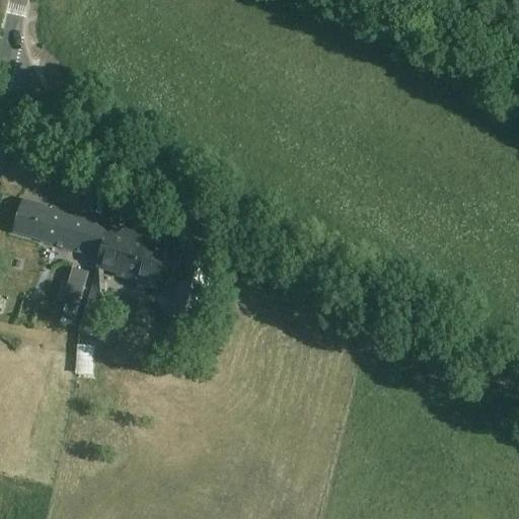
[(72,173),(64,170),(60,182),(68,184),(72,173)]
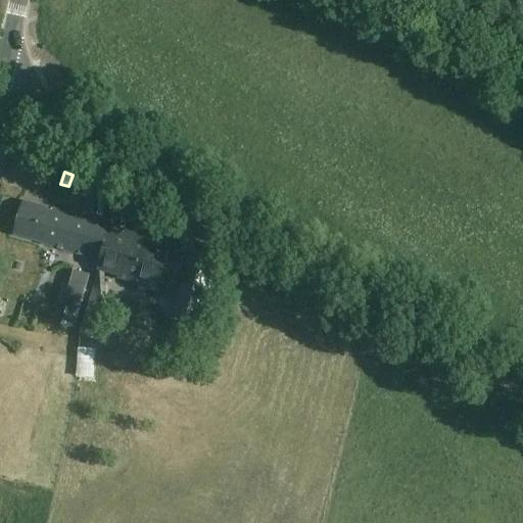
[(99,269),(111,227),(97,223),(96,225),(76,220),(77,217),(52,209),(51,210),(22,201),(13,235),(41,243),(41,244),(100,262),(98,269),(99,269)]
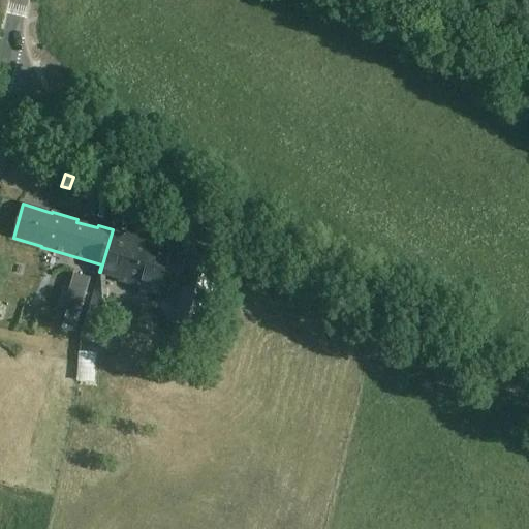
[(113,229),(100,272),(121,278),(120,282),(158,293),(172,247),(113,229)]
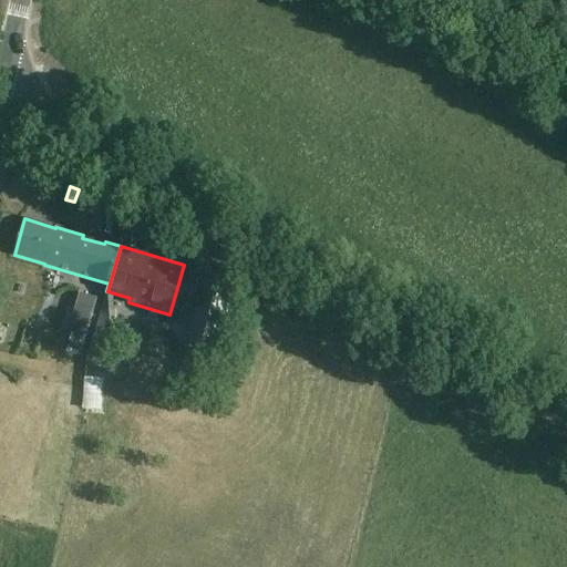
[(212,271),(196,321),(194,331),(219,339),(237,279),(212,271)]
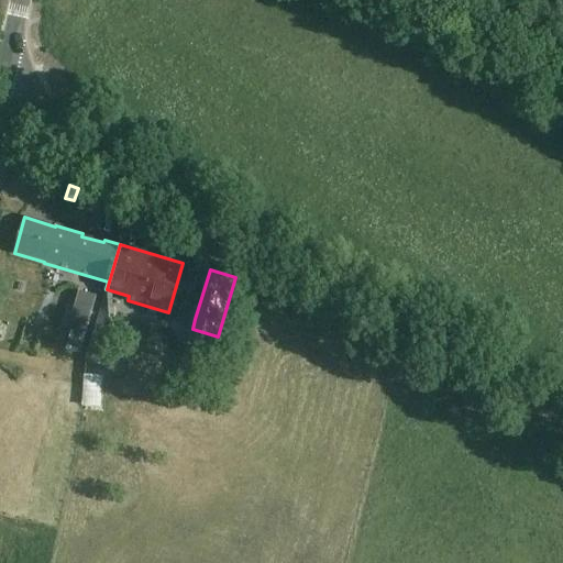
[(85,334),(96,297),(83,293),(72,331),(85,334)]
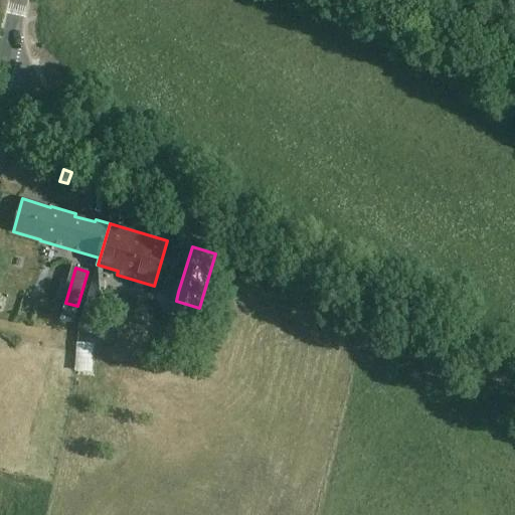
[(46,325),(63,330),(69,310),(51,305),(46,325)]
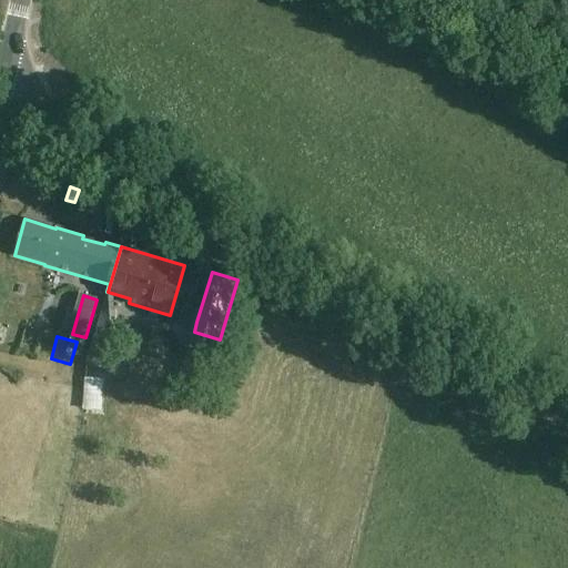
[(176,382),(195,363),(174,340),(154,358),(176,382)]
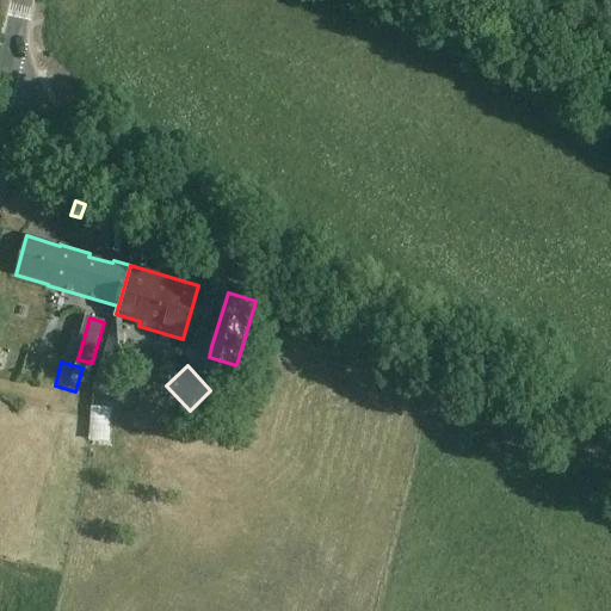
[(104,402),(81,405),(84,438),(85,438),(87,468),(109,467),(104,402)]
